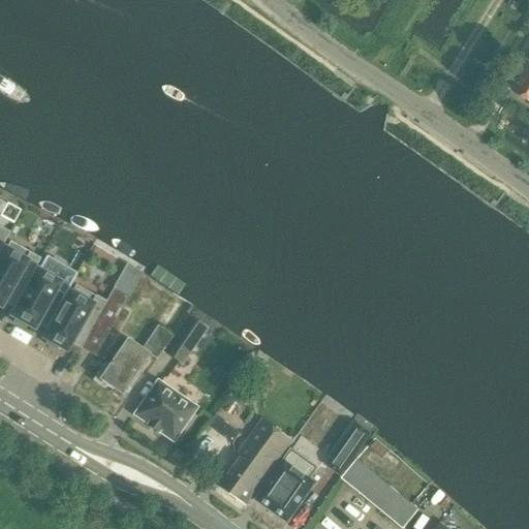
[(509,8),(516,11),(519,6),(514,2),(509,8)]
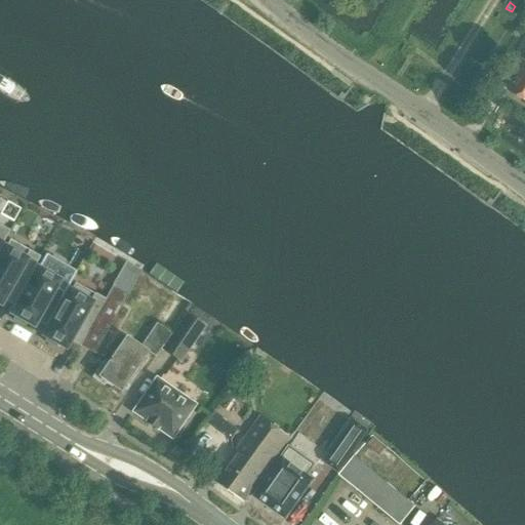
[(521,71),(509,90),(524,101),(524,61),(523,62),(520,67),(521,71)]
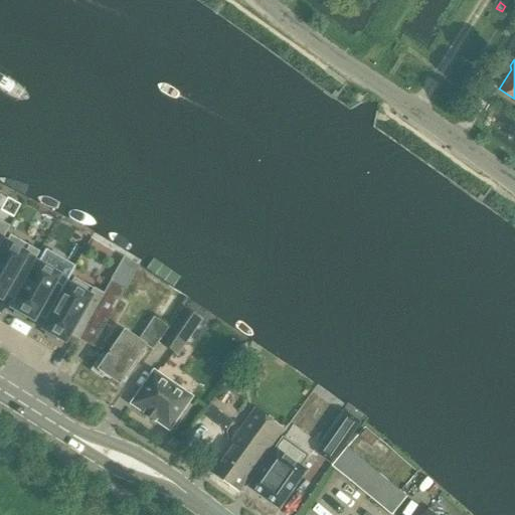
[(0,222),(0,242),(9,227),(0,222)]
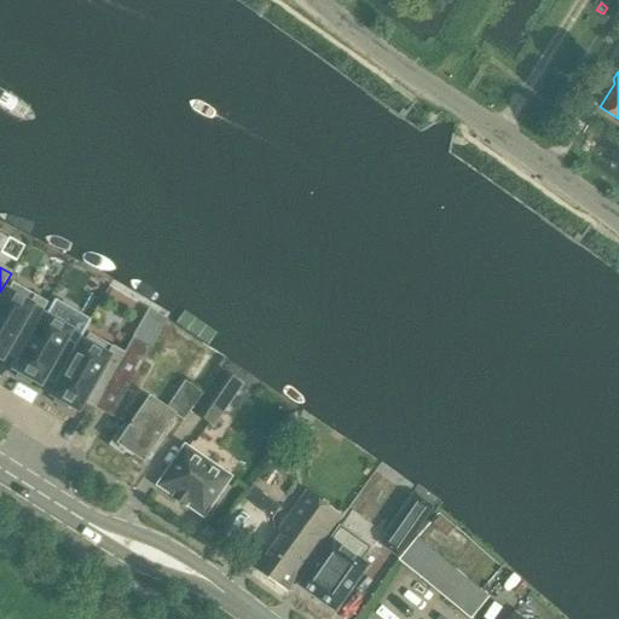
[(11,284),(0,301),(0,358),(10,342),(21,348),(46,304),(11,284)]
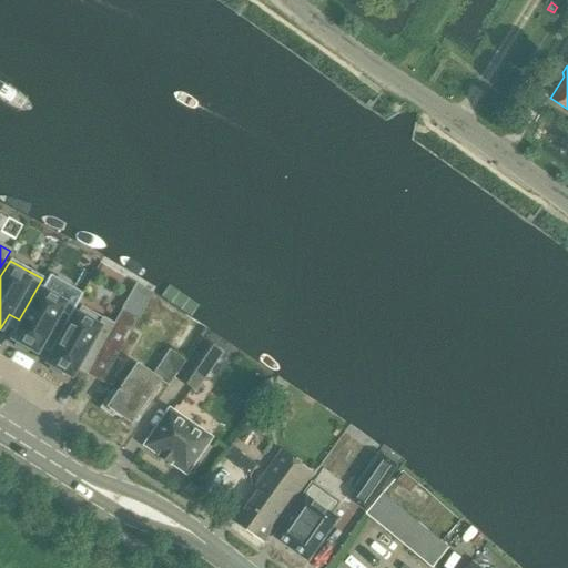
[(12,341),(17,343),(13,347),(26,354),(29,350),(34,353),(43,337),(54,343),(69,317),(58,312),(61,305),(40,293),(12,341)]
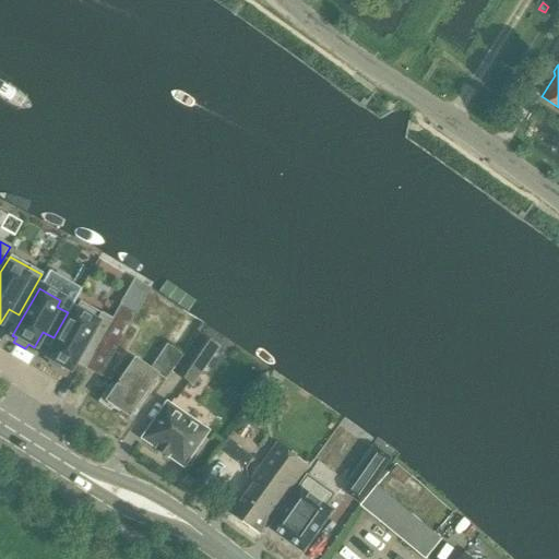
[(110,320),(79,302),(47,358),(49,360),(47,365),(59,371),(61,367),(69,371),(80,352),(90,357),(110,320)]
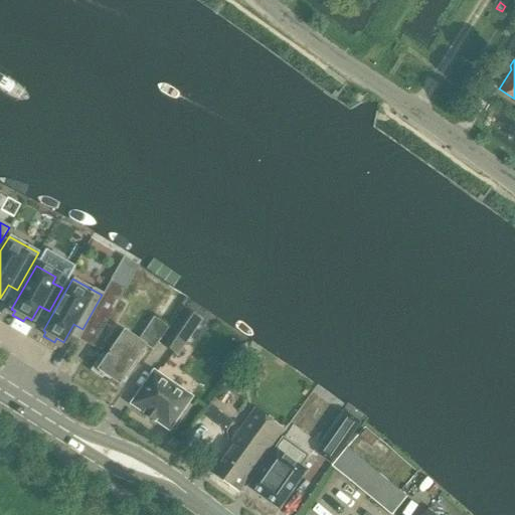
[(110,281),(102,295),(82,329),(83,329),(78,340),(92,347),(125,290),(111,283),(112,282),(110,281)]
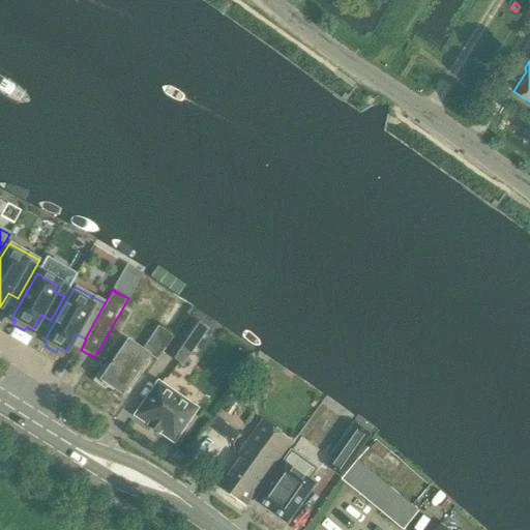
[(187,319),(164,353),(181,365),(204,331),(187,319)]
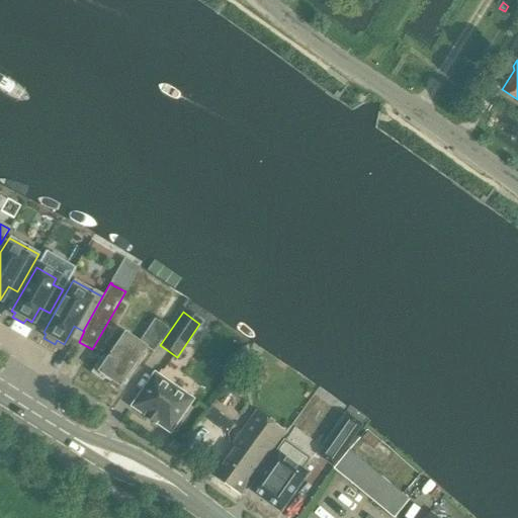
[(138,343),(122,333),(95,373),(118,389),(146,349),(151,353),(167,331),(153,322),(138,343)]
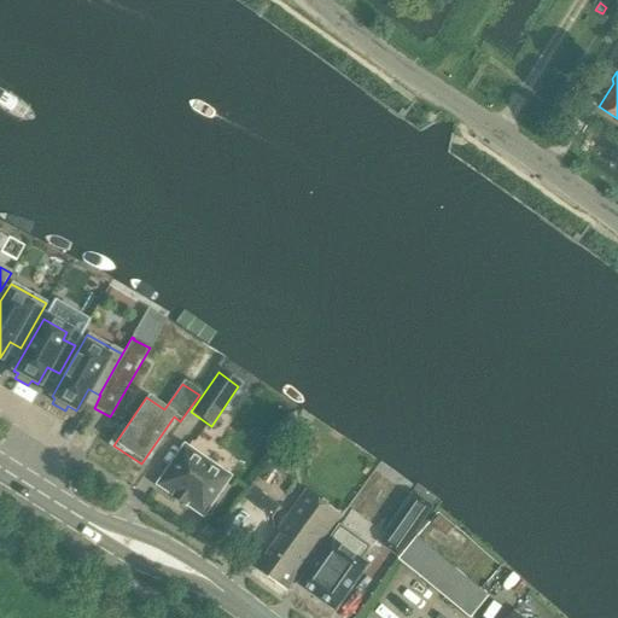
[(278,447),(266,464),(291,481),(303,464),(278,447)]
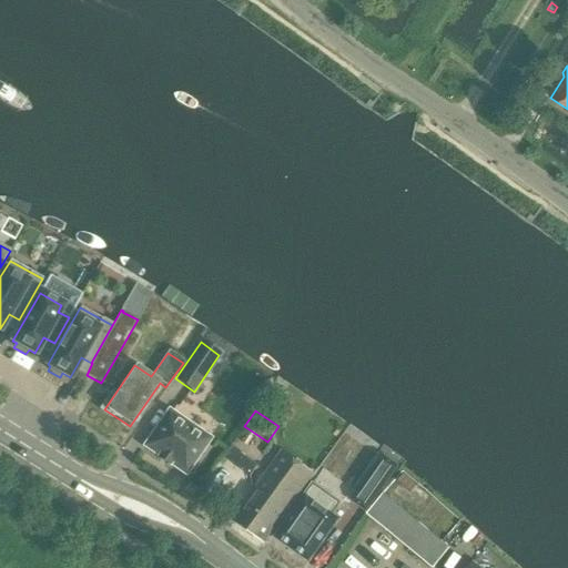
[(159,458),(160,459),(161,458),(168,463),(166,464),(169,465),(170,464),(184,474),(209,439),(169,412),(144,446),(159,457),(159,458)]
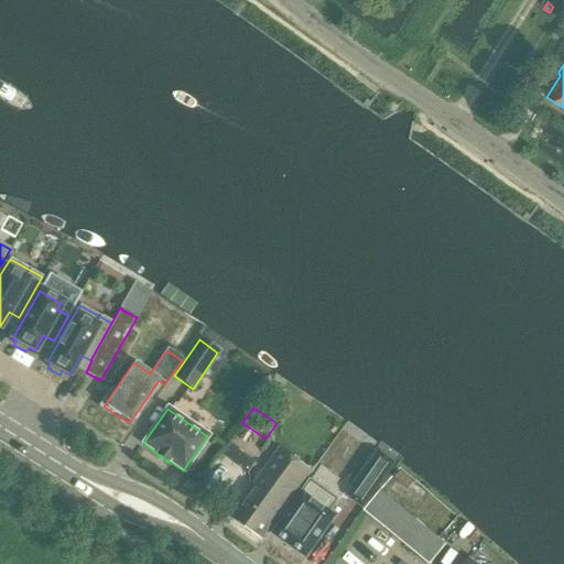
[(263,540),(273,528),(295,495),(314,469),(281,446),(231,517),(230,517),(263,540)]
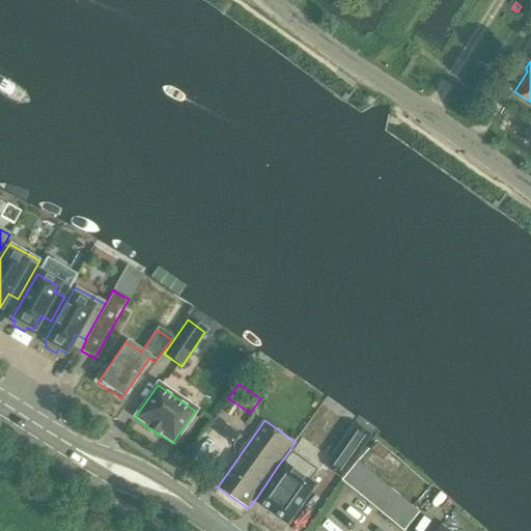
[(372,437),(359,426),(329,469),(342,479),(372,437)]
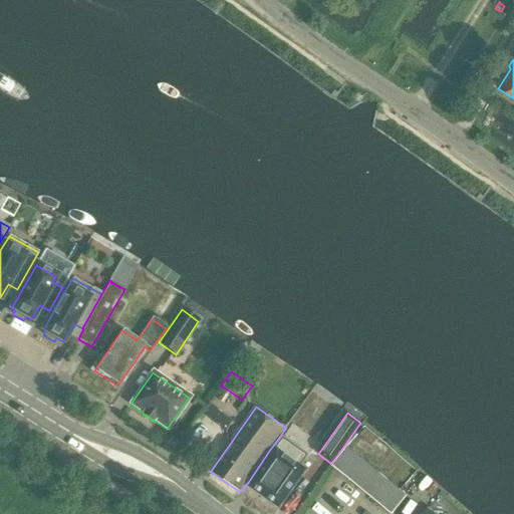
[(364,431),(359,437),(371,448),(377,441),(364,431)]
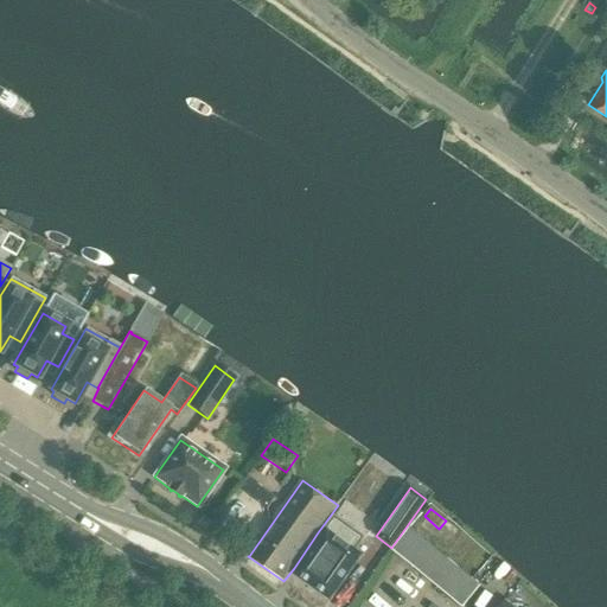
[(363,538),(334,518),(295,573),(292,576),(295,579),(296,577),(327,600),(330,602),(332,600),(332,599),(360,558),(362,558),(364,555),(360,553),(360,554),(355,550),(363,538)]
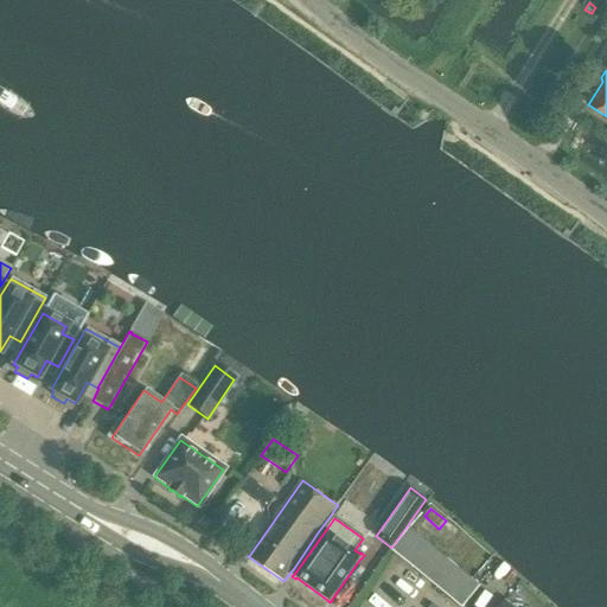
[(462,606),(480,587),(409,529),(393,550),(461,606),(462,606)]
